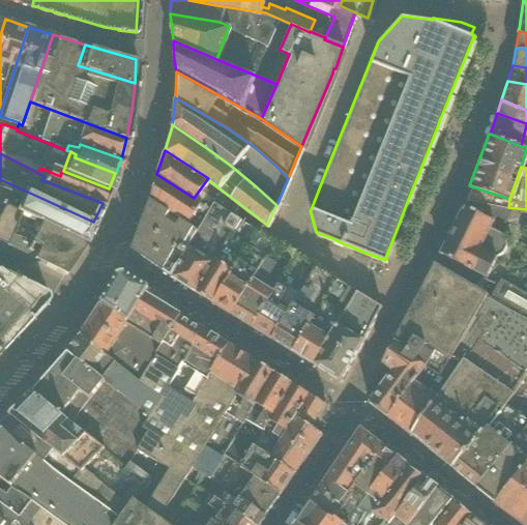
[(42,180),(103,203),(109,188),(63,171),(62,170),(60,176),(40,168),(38,173),(44,176),(41,180),(42,180)]
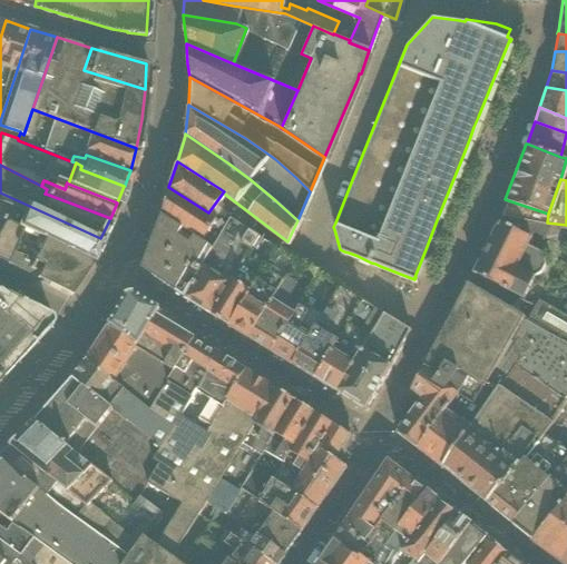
[(168,187),(160,213),(212,245),(224,224),(223,224),(207,214),(208,213),(168,187)]
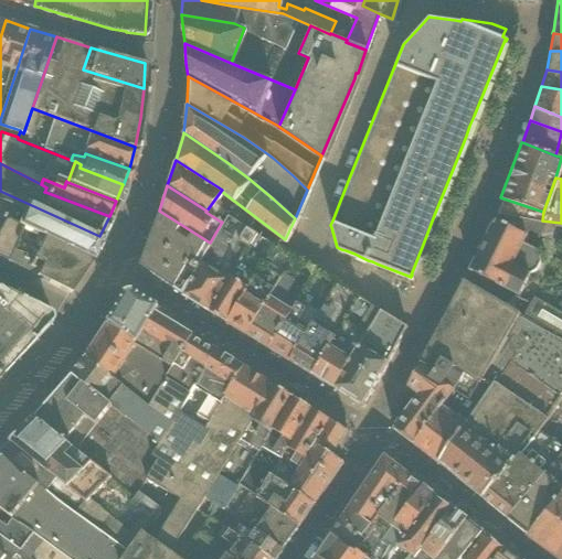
[(0,221),(2,217),(88,257),(99,236),(0,191),(0,221)]
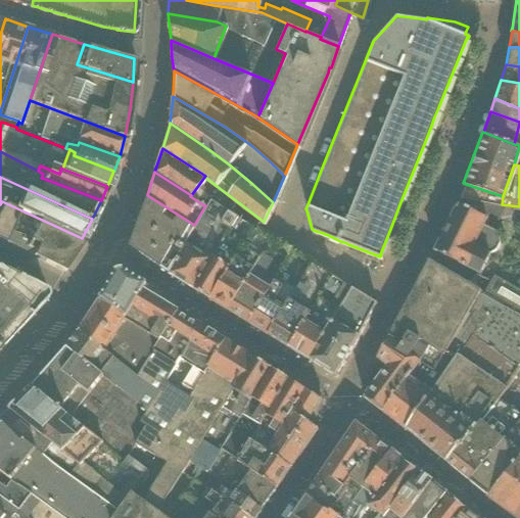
[(503,196),(463,183),(458,196),(502,204),(503,196)]
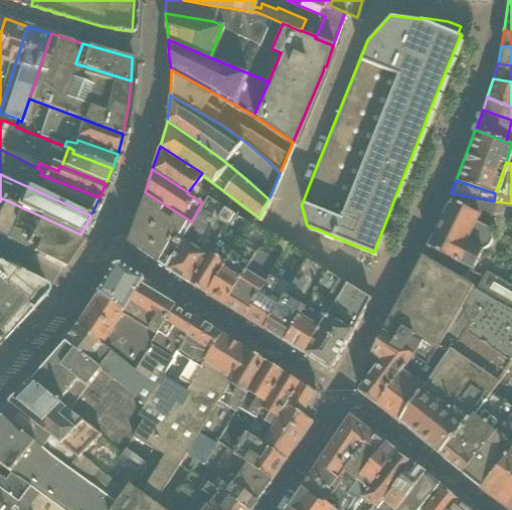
[(191,221),(145,192),(137,214),(179,241),(191,221)]
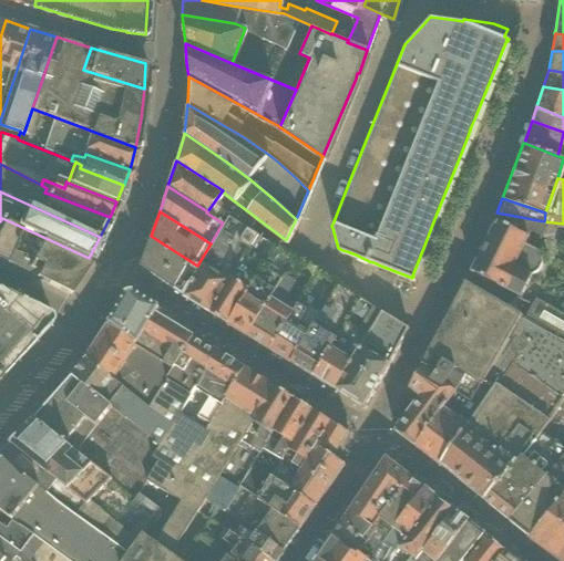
[(541,235),(563,237),(563,224),(544,221),(496,213),(495,217),(470,268),(514,290),(513,293),(529,301),(524,310),(521,309),(520,312),(523,314),(547,328),(563,335),(563,310),(533,294),(530,300),(519,293),(530,270),(536,266),(540,258),(540,251),(541,248),(531,243),(533,238),(525,234),(529,226),(540,231),(541,235)]
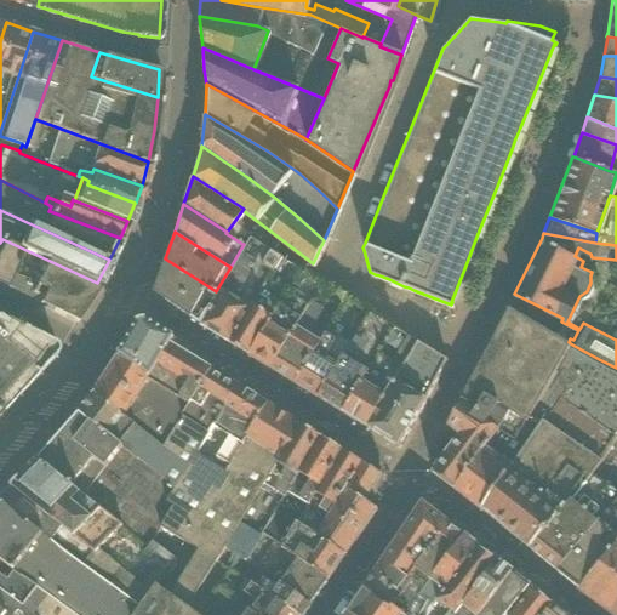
[(216,291),(199,322),(227,339),(280,255),(249,235),(243,244),(244,244),(230,267),(216,291)]
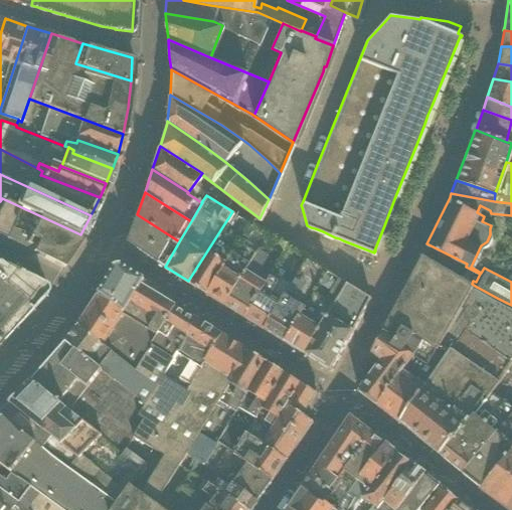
[(68,252),(80,234),(2,198),(0,201),(0,234),(22,245),(60,265),(68,252)]
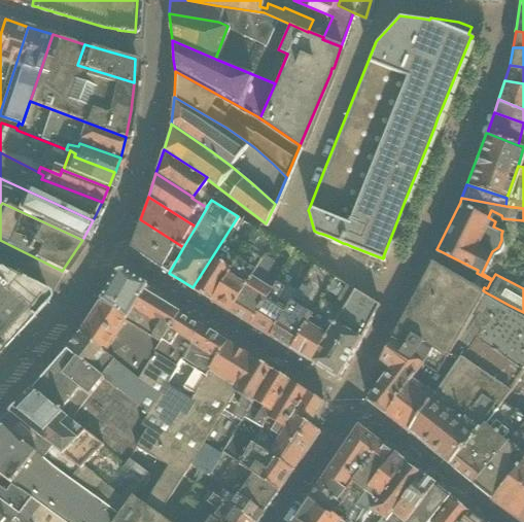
[(255,227),(245,220),(238,216),(193,287),(210,299),(243,246),(255,227)]
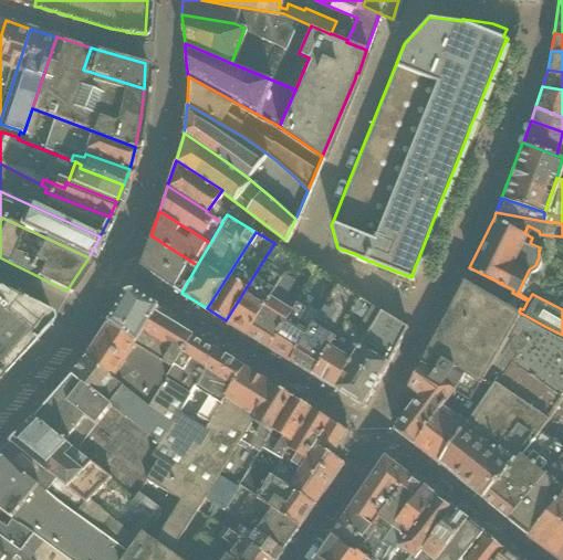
[(145,250),(147,268),(181,293),(197,265),(150,235),(145,250)]
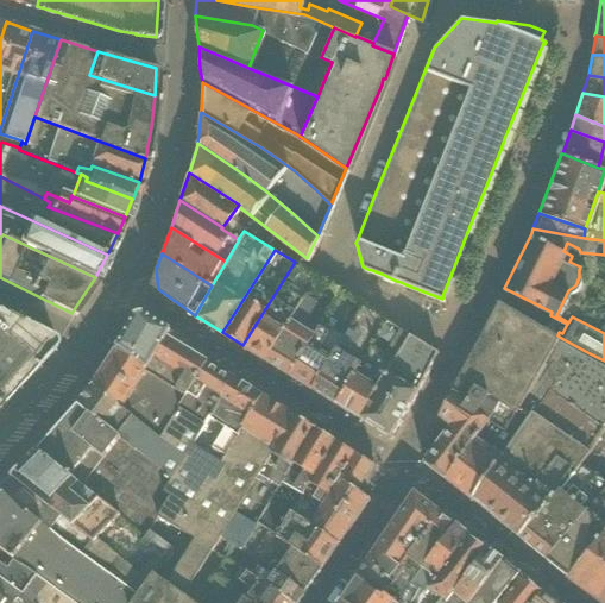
[(315,274),(295,262),(281,284),(243,345),(264,358),(309,286),(308,284),(315,274)]
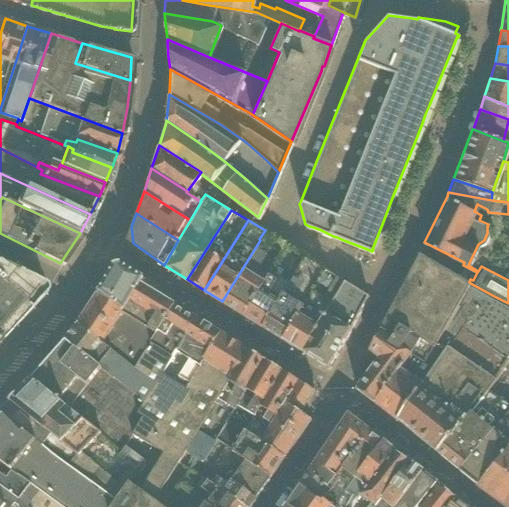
[(285,243),(265,230),(259,239),(260,240),(222,301),(242,313),(274,262),(285,243)]
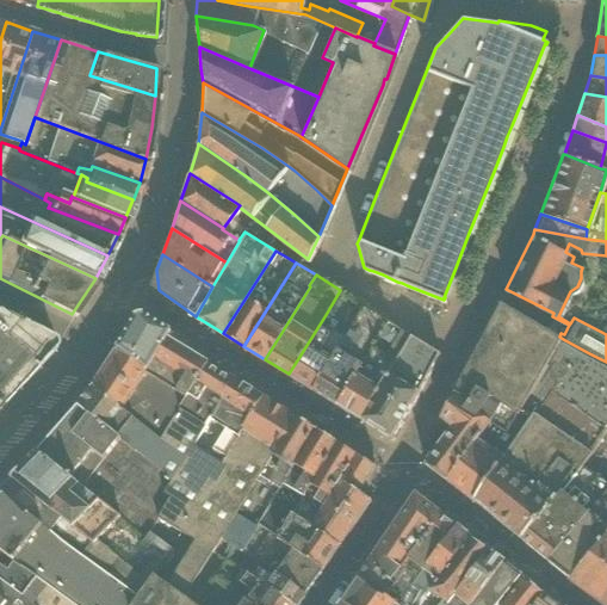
[(361,303),(340,290),(327,313),(289,374),(311,388),(336,347),(361,303)]
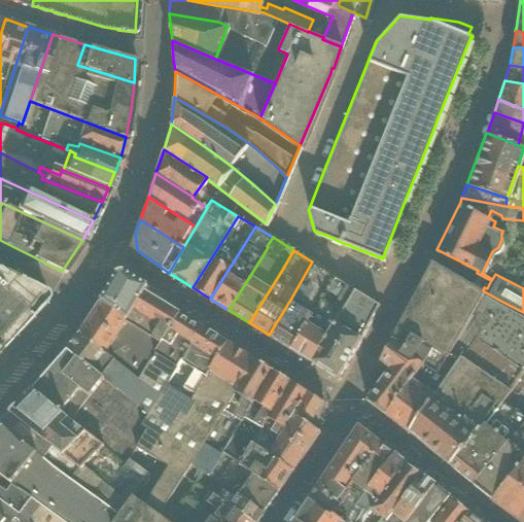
[(431,259),(390,335),(404,344),(411,333),(445,354),(483,290),(484,287),(431,259)]
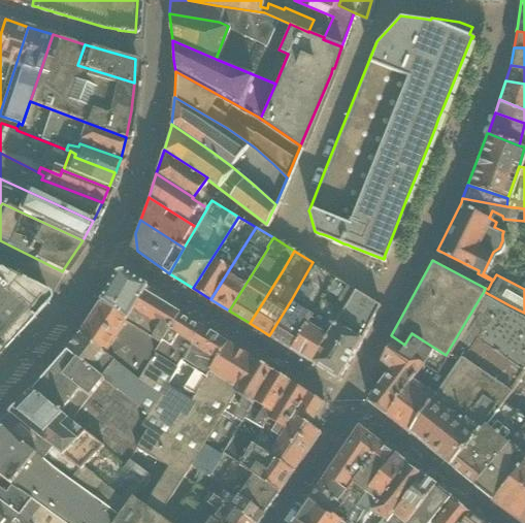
[(334,275),(313,262),(291,300),(269,335),(291,349),(334,275)]
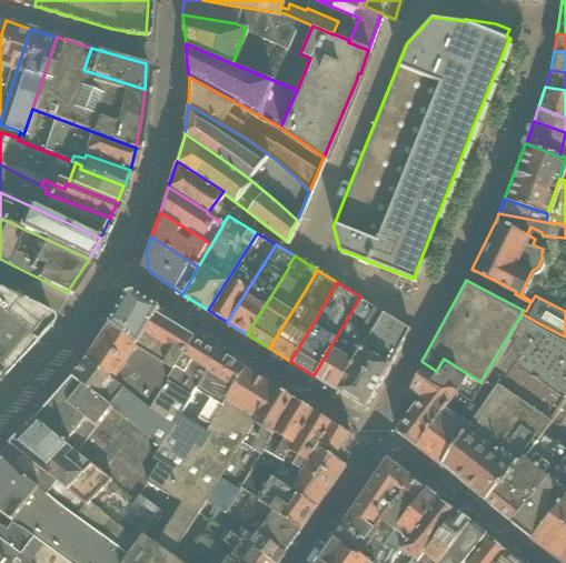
[(0,372),(48,319),(47,313),(0,289),(0,372)]
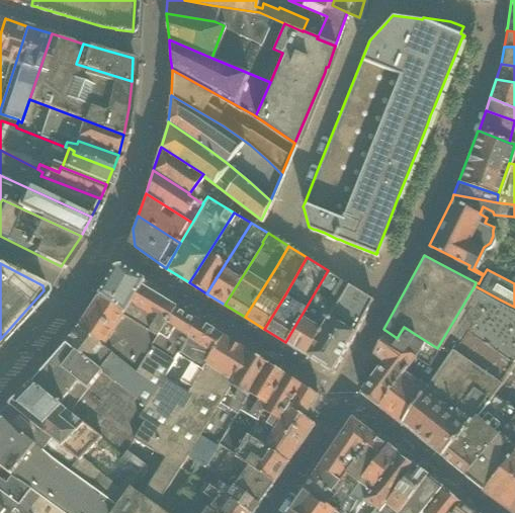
[(114,265),(98,293),(123,311),(142,283),(145,279),(120,264),(114,265)]
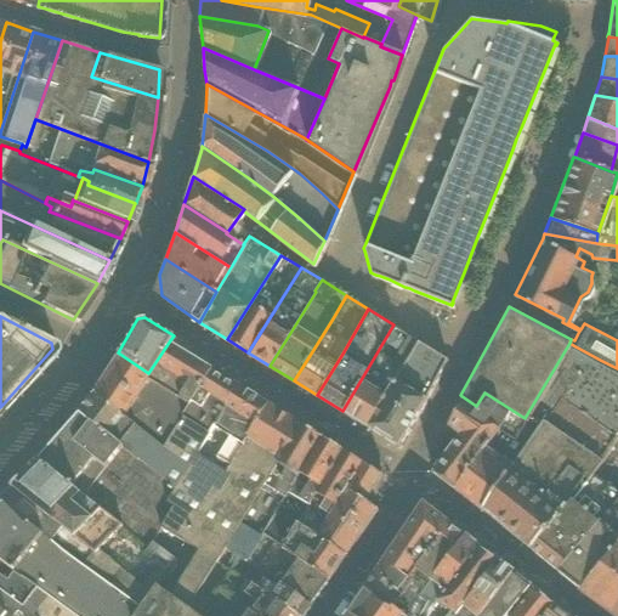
[(364,424),(417,339),(393,325),(342,411),(364,424)]
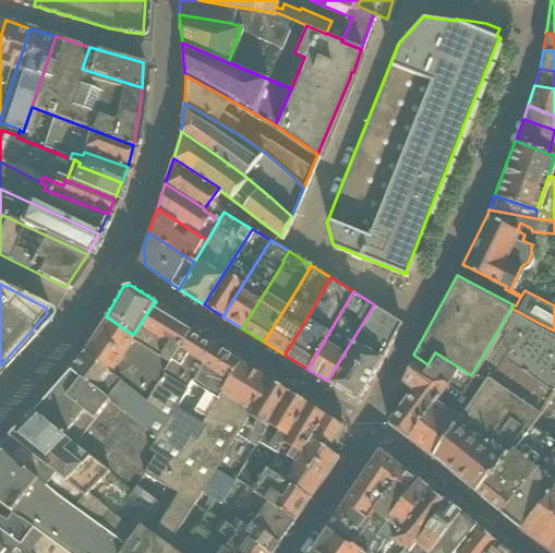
[(400,320),(389,313),(374,304),(327,381),(357,399),(400,320)]
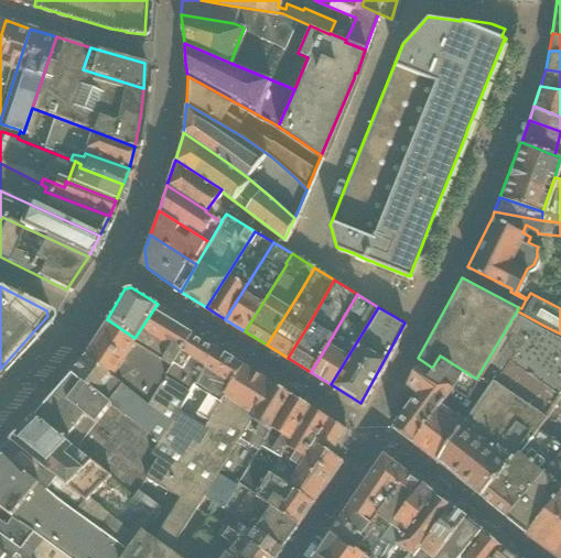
[(192,331),(154,308),(135,338),(122,357),(158,384),(192,331)]
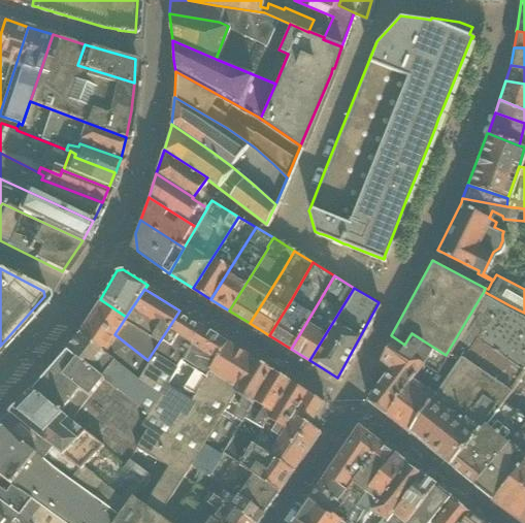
[(446,355),(436,371),(446,377),(435,392),(408,430),(449,463),(477,432),(502,399),(524,365),(524,313),(510,305),(487,293),(484,291),(446,355)]
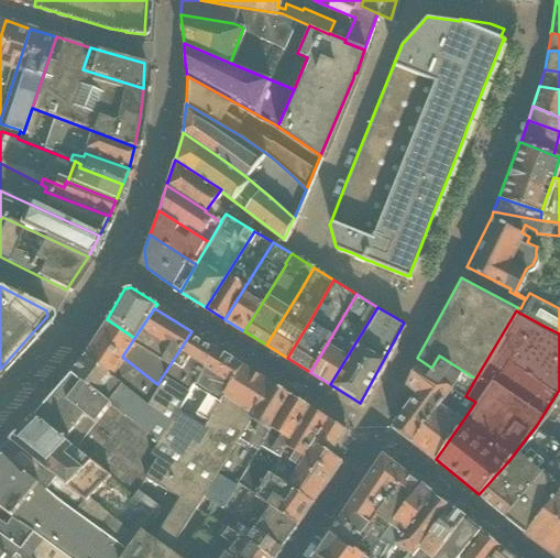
[(134,338),(107,319),(86,352),(146,402),(157,384),(122,357),(134,338)]
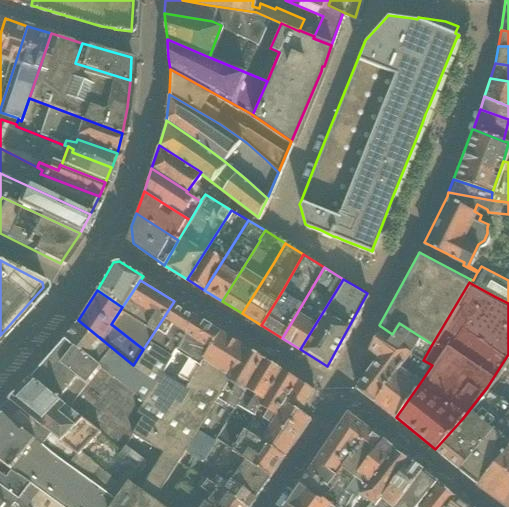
[(174,301),(143,349),(133,365),(154,380),(196,315),(174,301)]
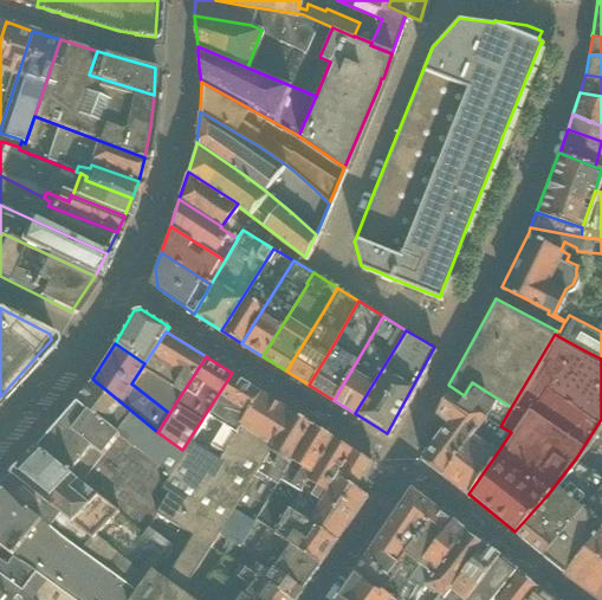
[(182,450),(169,473),(161,485),(167,489),(155,509),(177,524),(260,389),(257,388),(232,373),(182,450)]
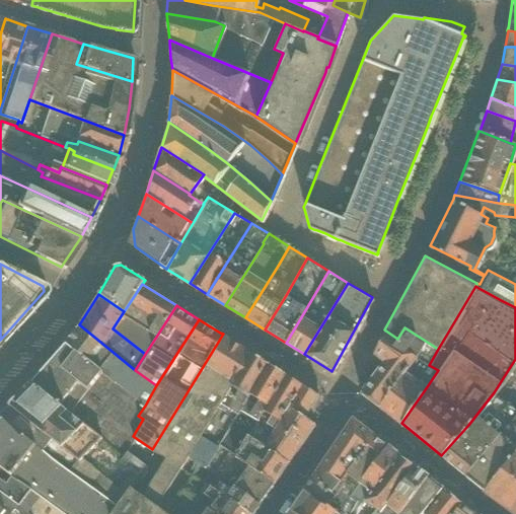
[(65,342),(145,406),(156,385),(135,370),(79,324),(65,342)]
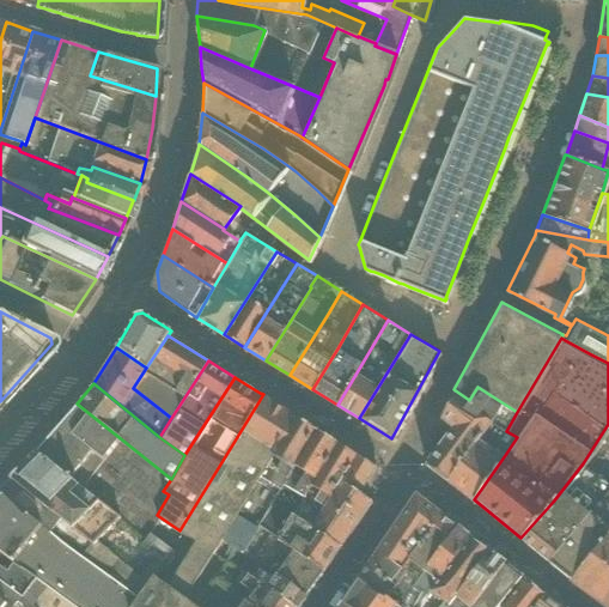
[(506,431),(517,412),(477,387),(469,400),(454,389),(439,416),(451,425),(424,461),(446,478),(475,438),(475,439),(489,422),(506,431)]
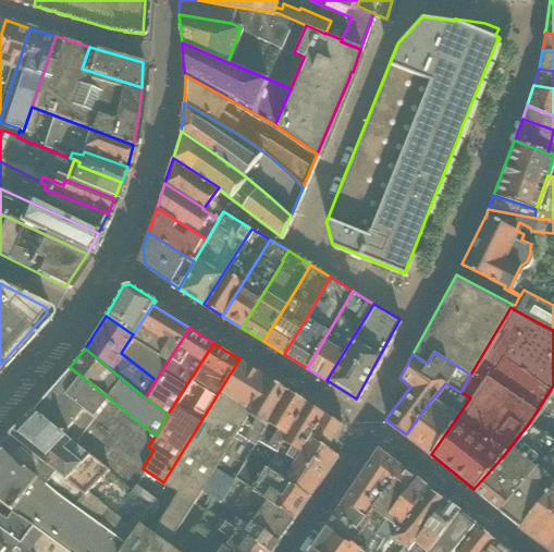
[(201,489),(199,488),(268,377),(239,358),(163,482),(177,491),(193,501),(201,489)]
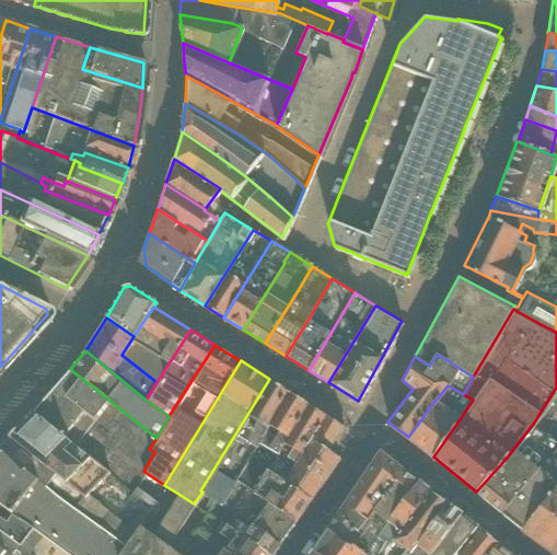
[(157,438),(70,369),(32,413),(81,451),(130,489),(135,485),(143,471),(154,452),(149,449),(157,438)]
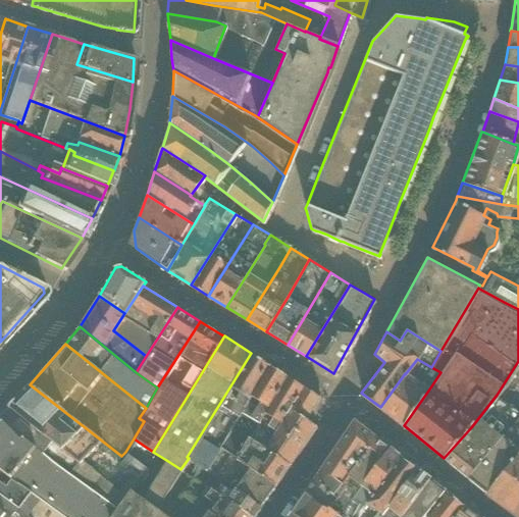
[(189,458),(204,467),(219,445),(270,365),(251,353),(187,457),(189,458)]
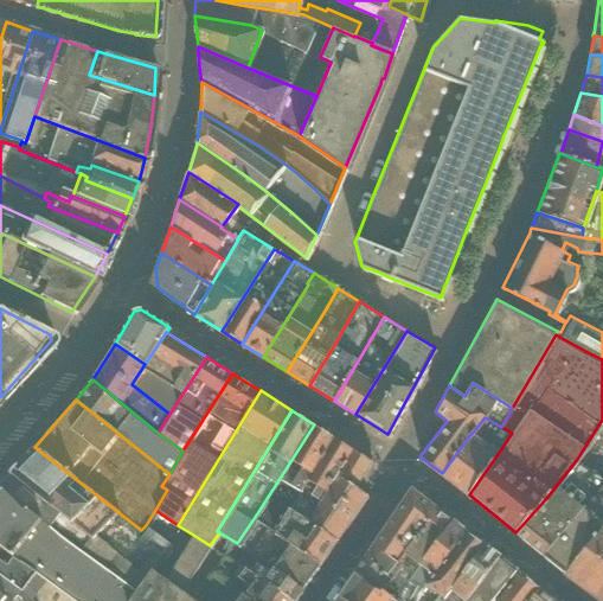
[(442,473),(469,494),(500,451),(512,433),(501,427),(485,417),(470,435),(470,434),(442,473)]
